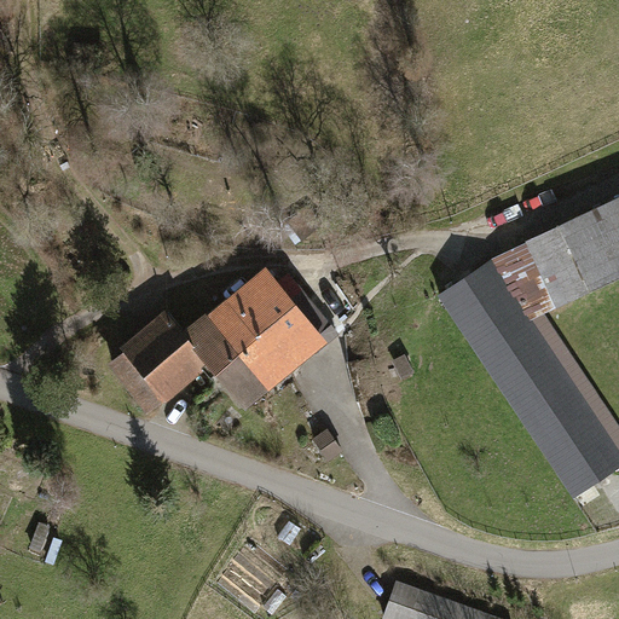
[(0,58),(15,50),(1,29),(0,29),(0,58)]
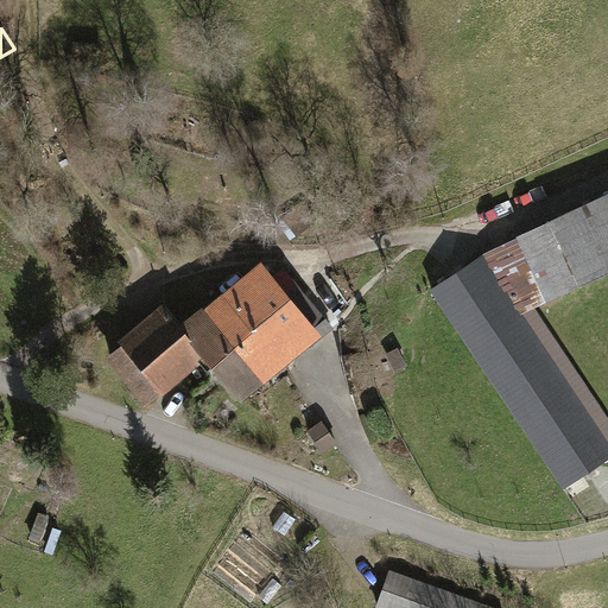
[(607,272),(607,192),(485,252),(430,289),(563,487),(607,454),(607,412),(537,308),(580,285),(607,272)]
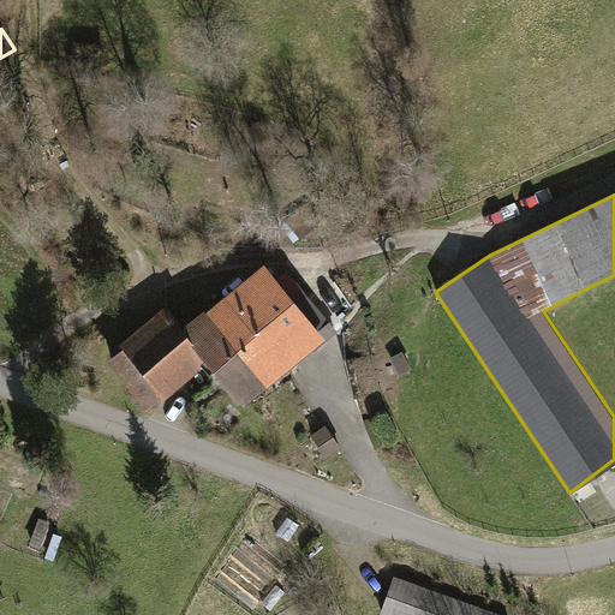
[(300,207),(280,221),(294,242),(315,227),(300,207)]
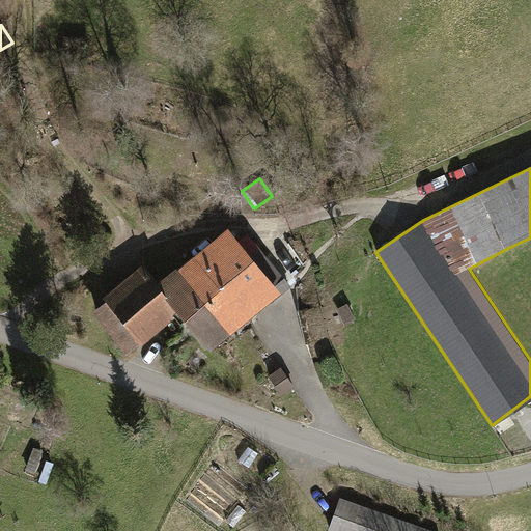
[(155,286),(177,314),(208,354),(282,295),(228,228),(155,286)]
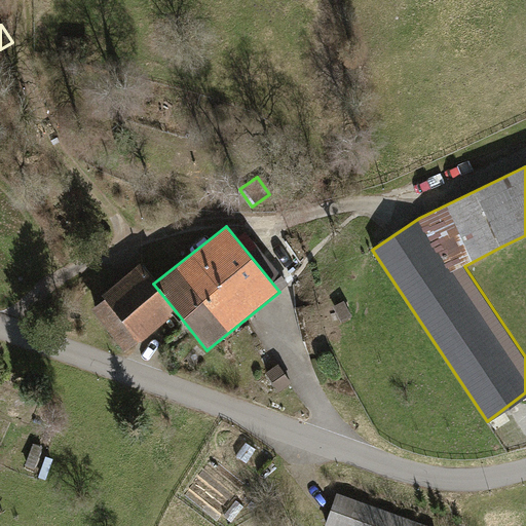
[(176,311),(153,284),(139,265),(88,305),(125,351),(176,311)]
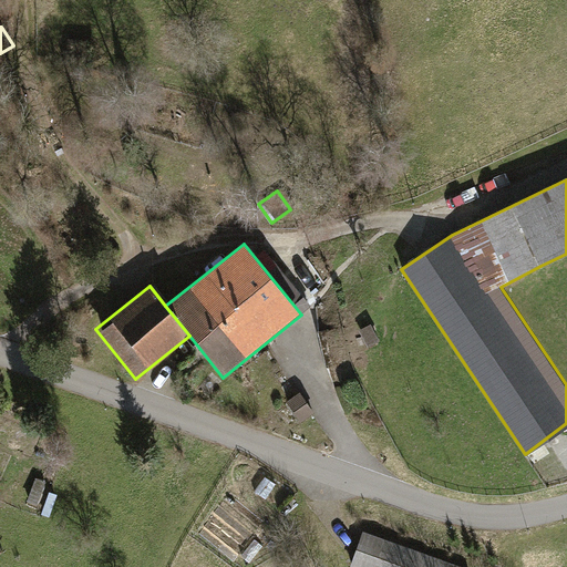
[(372,323),(360,330),(368,347),(381,340),(372,323)]
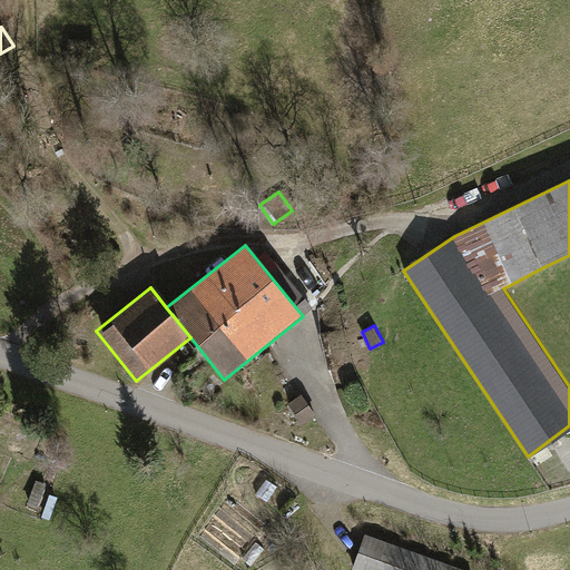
[(315,414),(300,394),(287,404),(302,424),(315,414)]
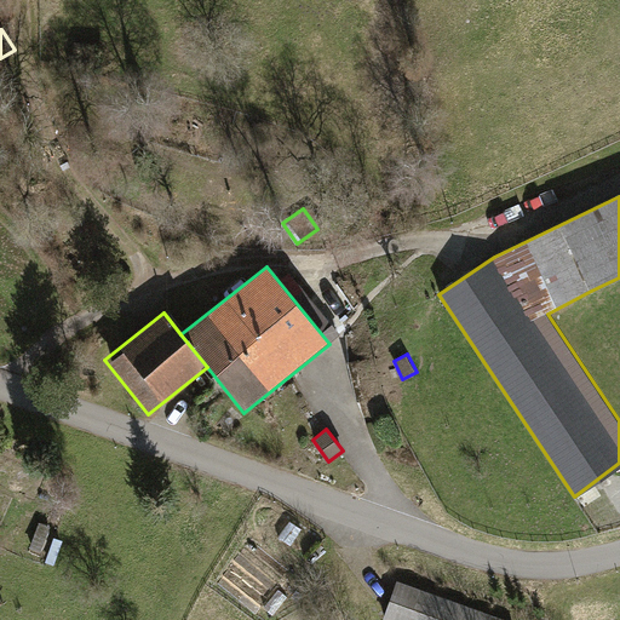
[(503,619),(397,581),(382,619),(503,619)]
